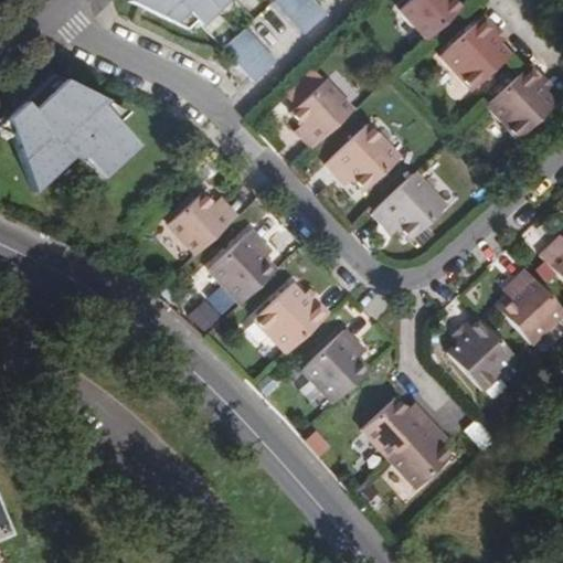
[(206,25),(233,0),(135,0),(193,30),(202,22),(206,25)]
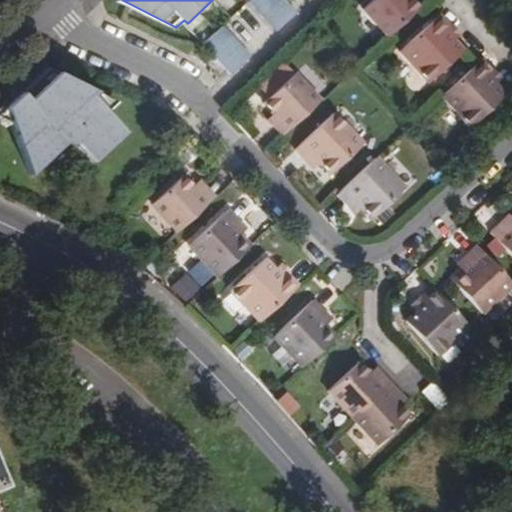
[(302,13),(290,0),(255,0),(254,1),(283,31),(302,13)]
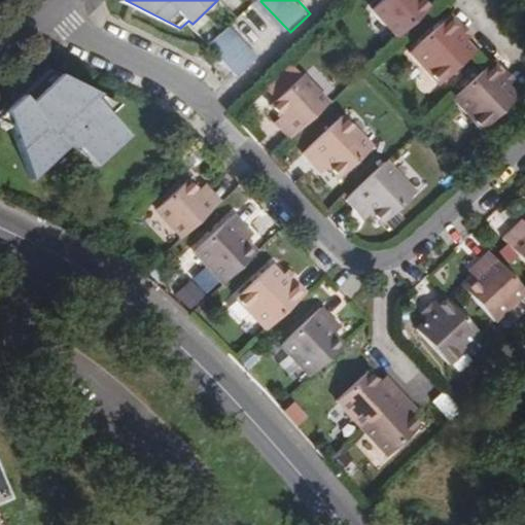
[(381,0),(375,6),(401,36),(433,6),(426,0),(381,0)]
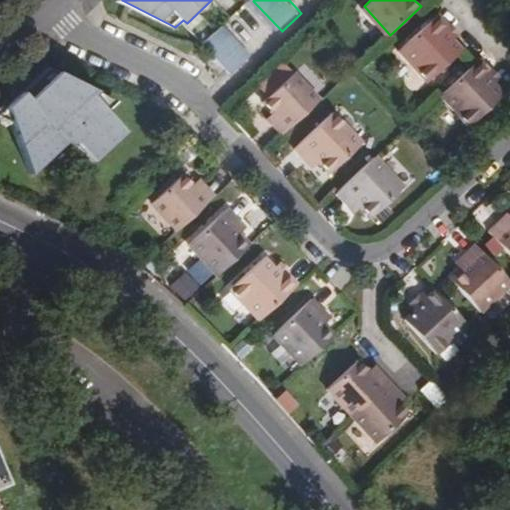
[(445,32),(451,26),(440,14),(401,49),(430,81),(462,50),(452,39),(445,32)]
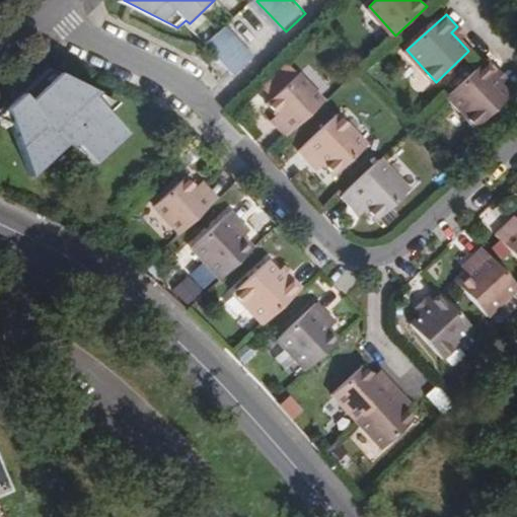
[(259,57),(230,26),(209,45),(237,76),(259,57)]
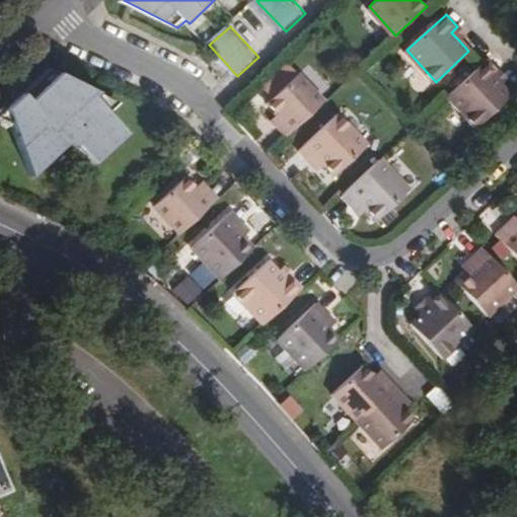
[(463,33),(457,26),(451,32),(458,40),(463,33)]
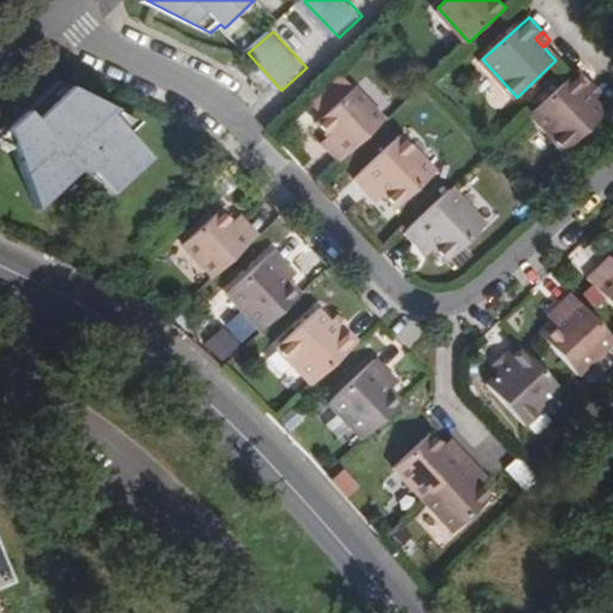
[(581,70),(533,114),(567,152),(607,114),(595,101),(587,93),(593,85),(581,70)]
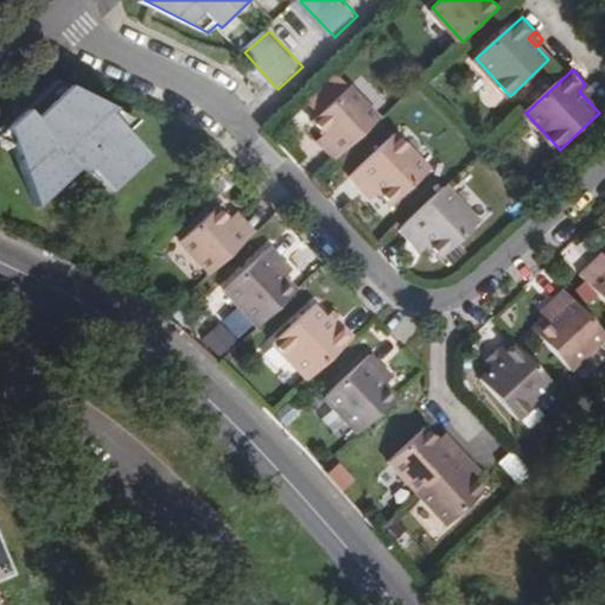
[(61,80),(44,94),(57,108),(42,121),(29,108),(0,134),(0,135),(19,145),(42,204),(81,167),(88,170),(94,170),(96,167),(118,190),(154,155),(115,113),(121,107),(61,80)]
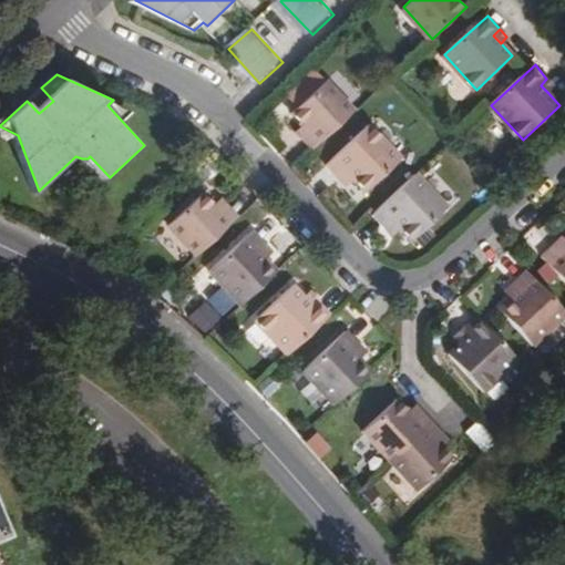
[(315,149),(356,110),(328,79),(294,111),(305,123),(310,130),(302,136),(315,149)]
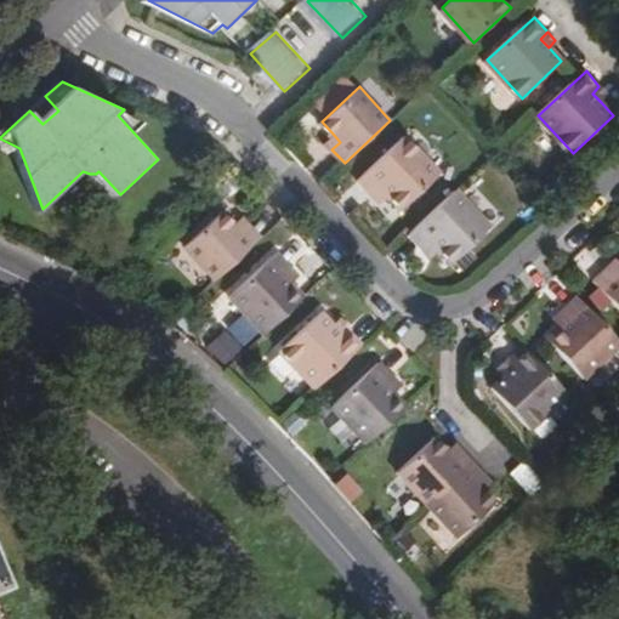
[(592,94),(601,102),(609,96),(598,86),(592,94)]
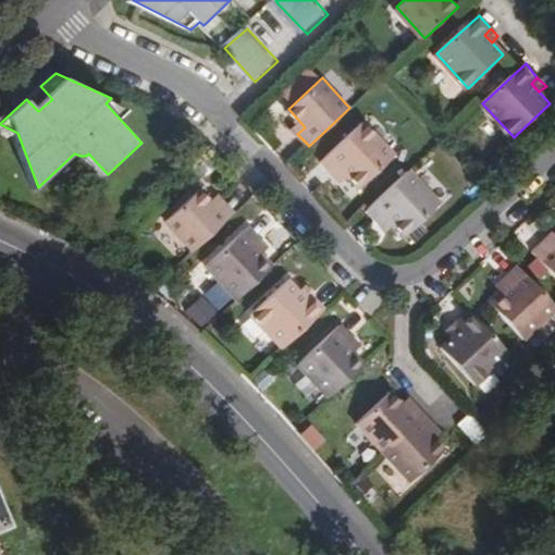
[(52,99),(40,86),(26,99),(38,111),(52,99)]
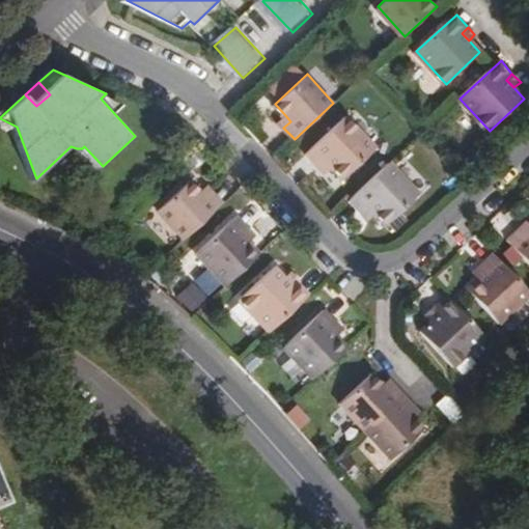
[(326,159),(334,167),(345,178),(378,146),(347,114),(307,152),(318,165),(326,159)]
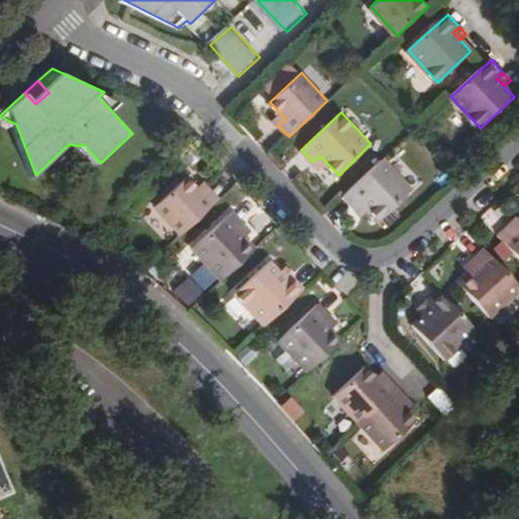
[(285,119),(280,113),(273,120),(278,125),(285,119)]
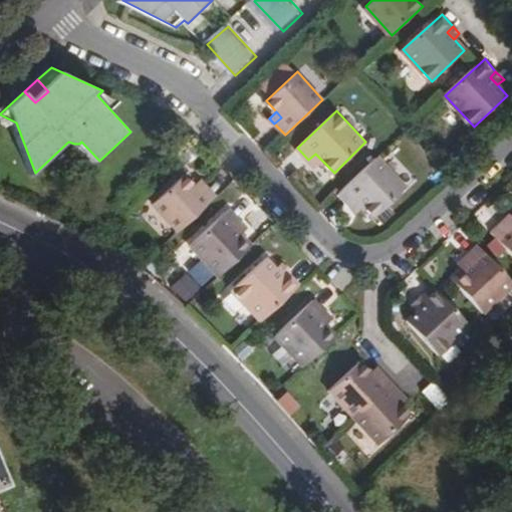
[(316,168),(323,162),(315,154),(308,160),(316,168)]
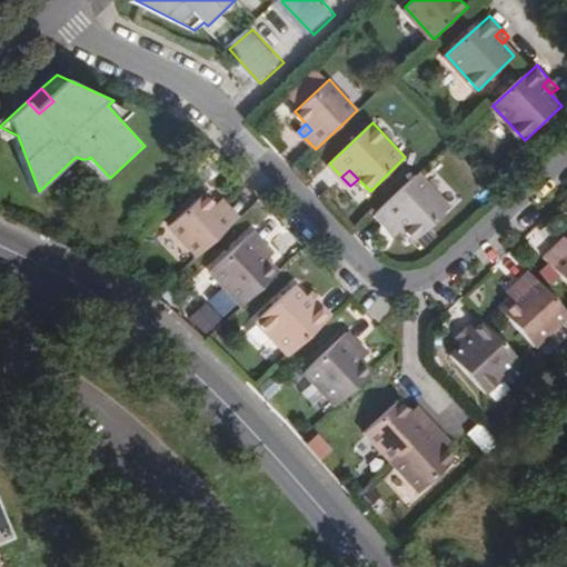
[(453,209),(420,173),(377,214),(388,227),(396,220),(405,229),(416,242),(453,209)]
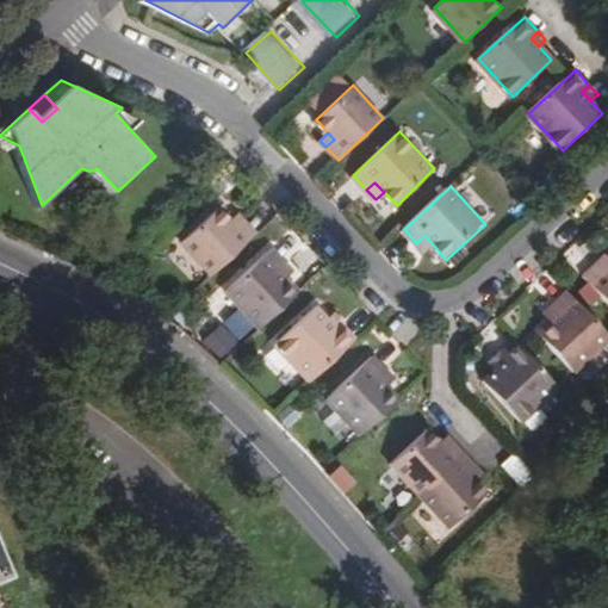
[(216,273),(260,233),(247,218),(239,225),(234,219),(219,206),(185,240),(216,273)]
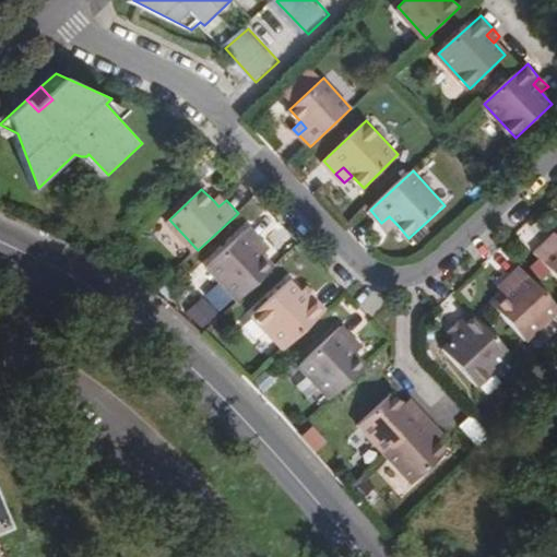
[(218,206),(226,200),(221,194),(214,201),(218,206)]
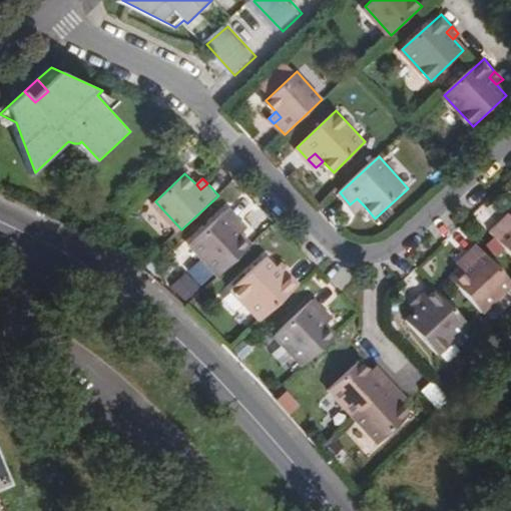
[(357,198),(350,204),(359,213),(365,206),(357,198)]
